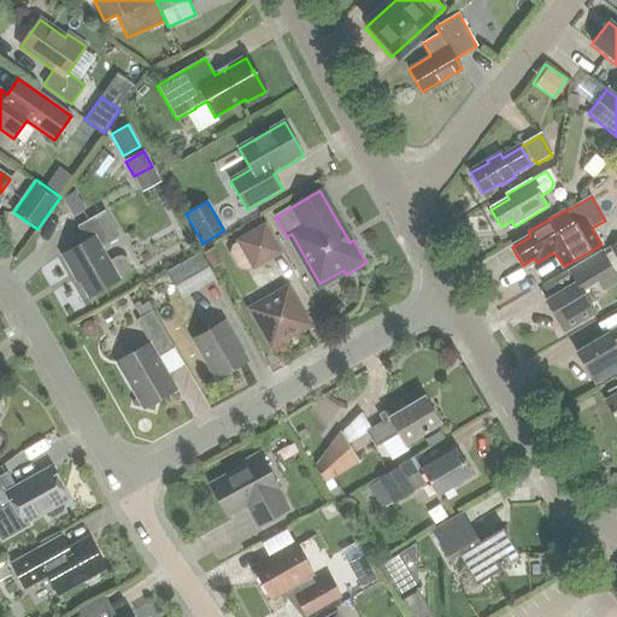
[(110,262),(103,248),(121,238),(106,212),(78,228),(88,242),(63,257),(71,272),(74,271),(89,298),(121,280),(119,278),(127,275),(130,271),(130,266),(127,259),(122,256),(117,257),(110,262)]
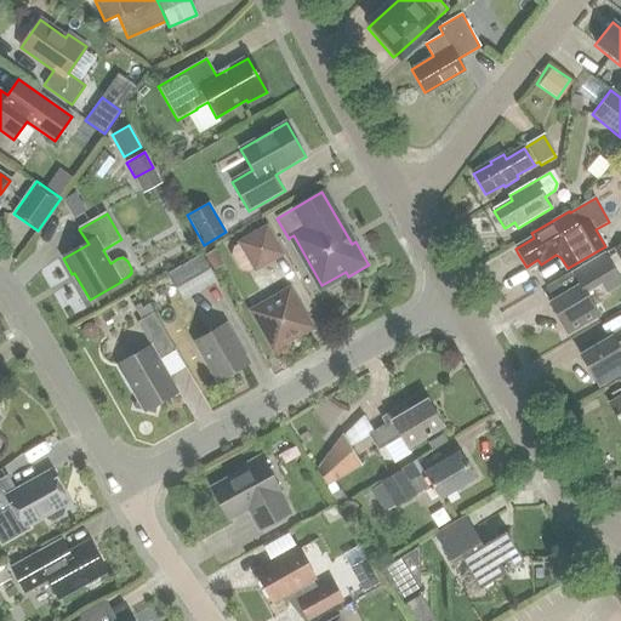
[(266,224),(235,241),(254,273),(284,255),(266,224)]
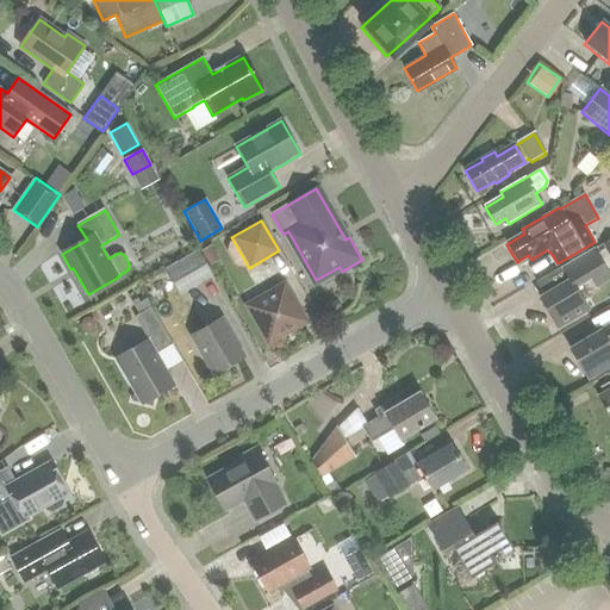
[(201,251),(211,267),(221,261),(211,246),(201,251)]
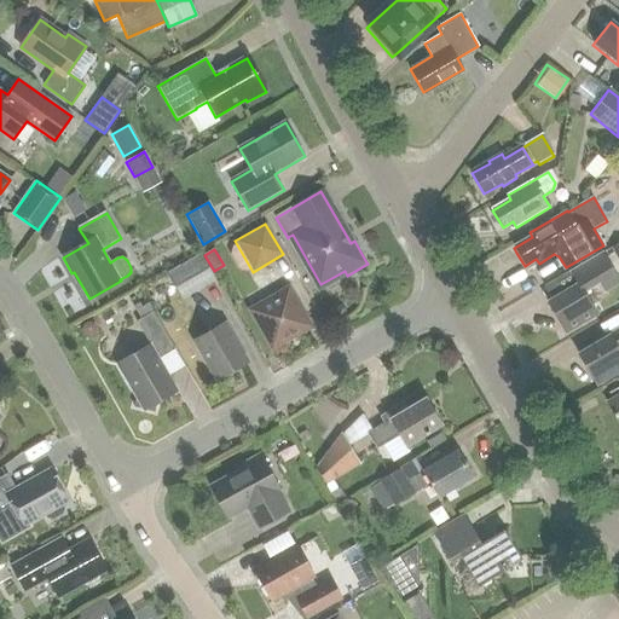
[(217,281),(201,254),(167,273),(181,300),(217,281)]
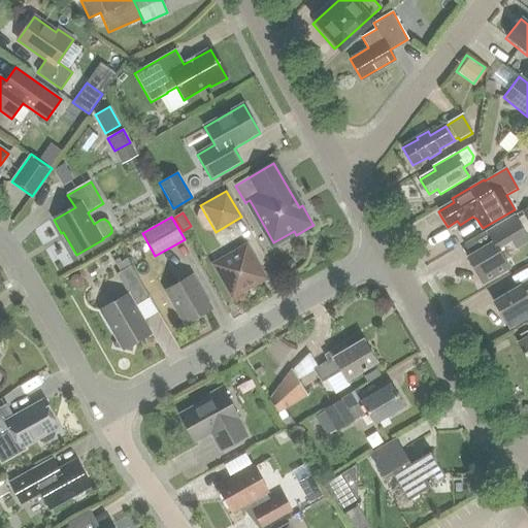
[(483,285),(509,269),(504,262),(520,254),(517,249),(527,242),(527,240),(525,235),(515,217),(488,232),(494,242),(467,258),(483,285)]
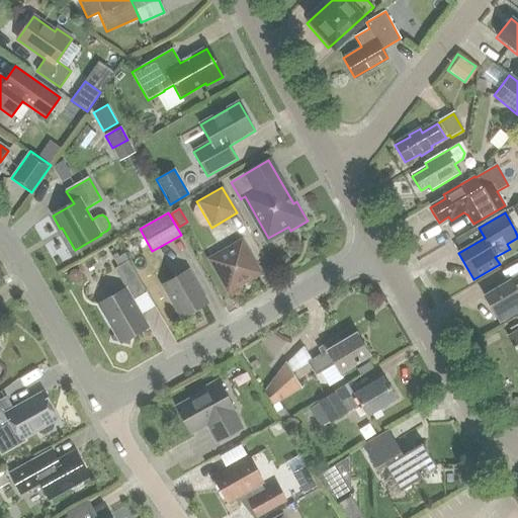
[(242,242),(210,260),(229,291),(260,274),(242,242)]
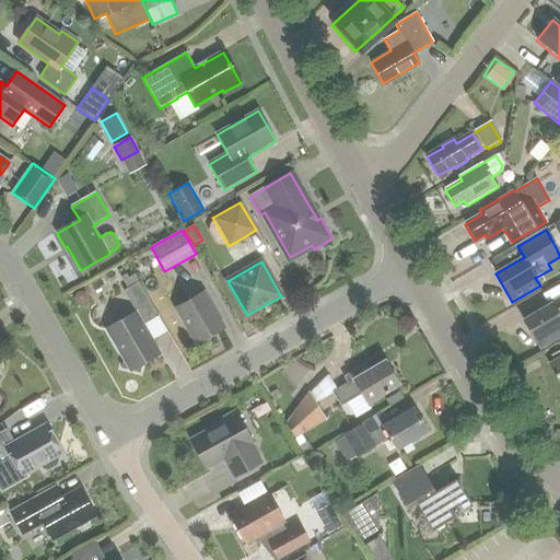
[(131,372),(132,372),(141,374),(142,365),(161,354),(142,322),(156,313),(159,317),(160,316),(140,282),(125,292),(137,313),(106,330),(125,361),(123,370),(130,371),(131,372)]
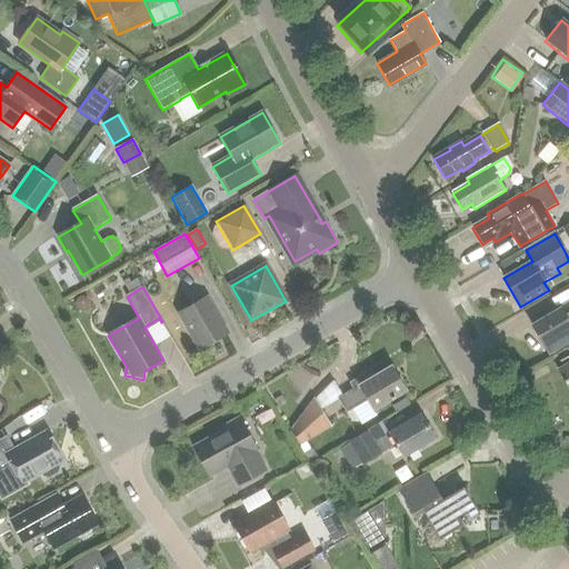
[(227,335),(207,298),(181,313),(201,349),(227,335)]
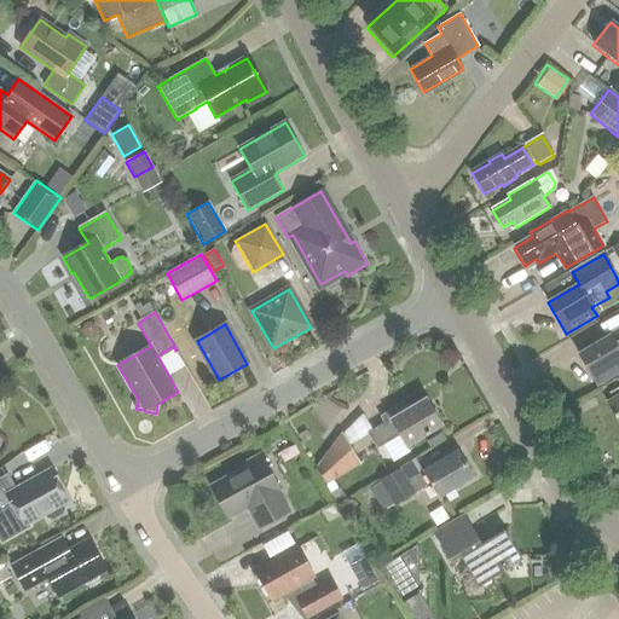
[(618,341),(613,346),(608,337),(578,356),(596,387),(618,372),(618,341)]
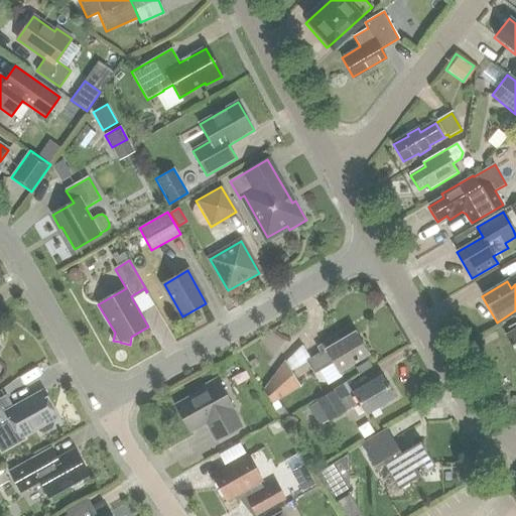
[(515,329),(505,336),(515,355),(515,329)]
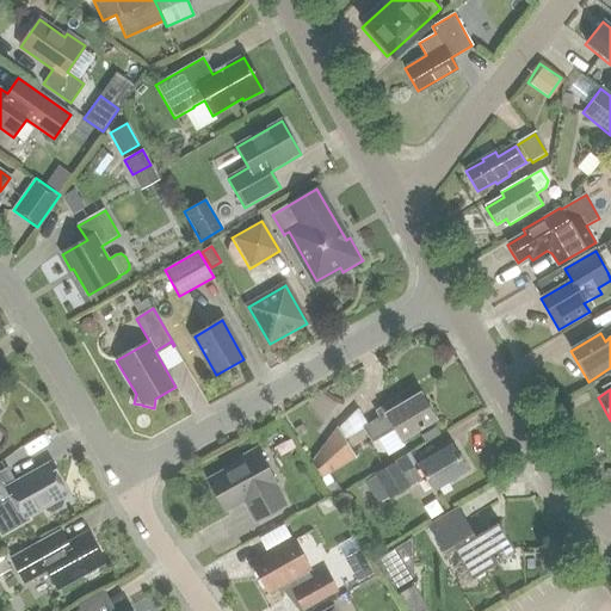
[(378,419),(366,426),(374,437),(370,439),(371,443),(378,438),(388,455),(403,446),(400,440),(436,420),(420,394),(402,405),(399,399),(375,412),(378,419)]
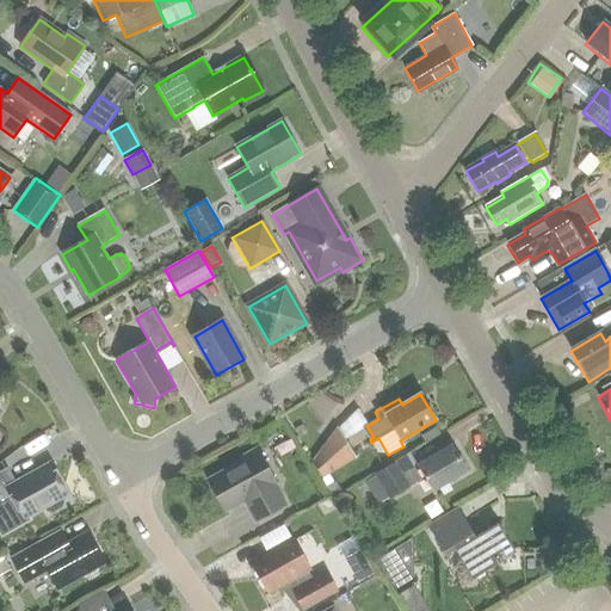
[(312,462),(323,481),(356,462),(337,430),(312,462)]
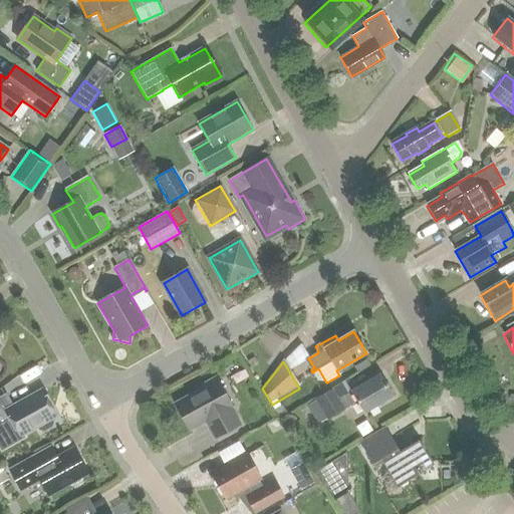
[(379,375),(339,400),(332,388),(314,398),(327,420),(343,411),(357,402),(364,414),(392,398),(379,375)]
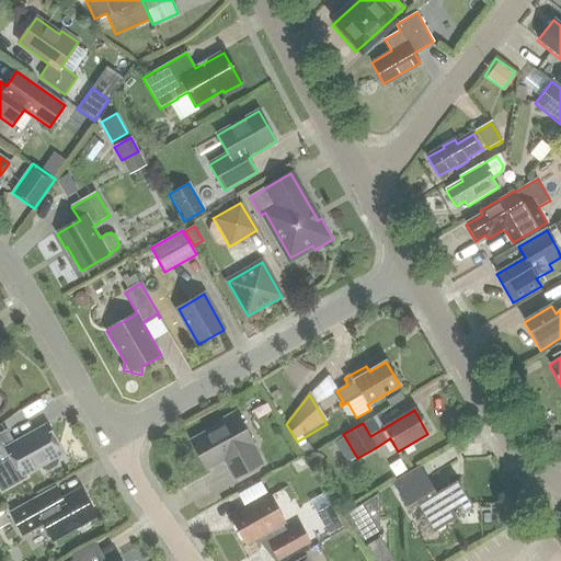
[(236,480),(262,465),(251,445),(253,444),(237,414),(219,424),(220,426),(192,443),(206,470),(226,459),(229,465),(228,466),(236,480)]
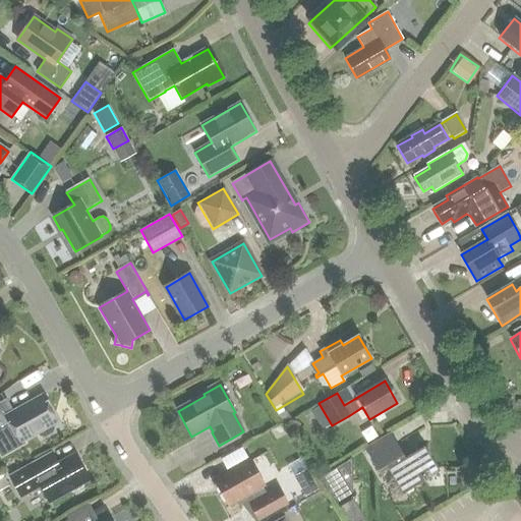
[(52,424),(56,422),(43,398),(12,414),(5,401),(0,403),(0,432),(12,426),(20,442),(39,432),(41,437),(45,438),(53,433),(54,428),(52,424)]
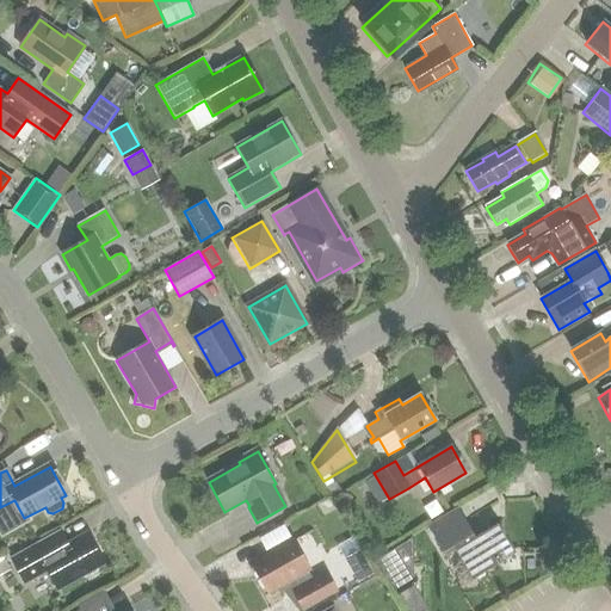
[(457,511),(429,528),(449,561),(450,560),(448,555),(455,550),(473,579),(514,553),(498,525),(474,539),(457,511)]
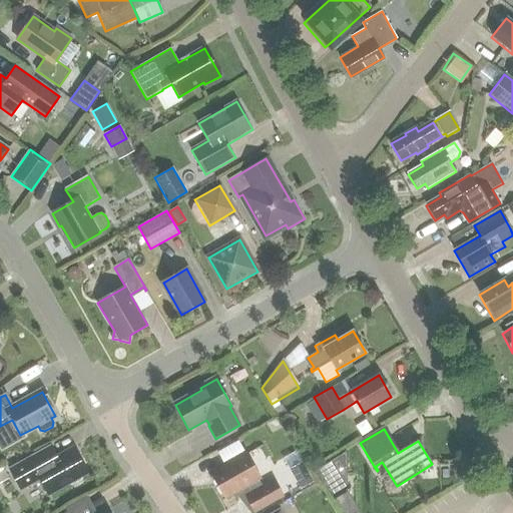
[(81,481),(82,476),(88,473),(74,449),(58,458),(51,447),(9,470),(21,491),(40,480),(49,495),(68,484),(73,485),(81,481)]
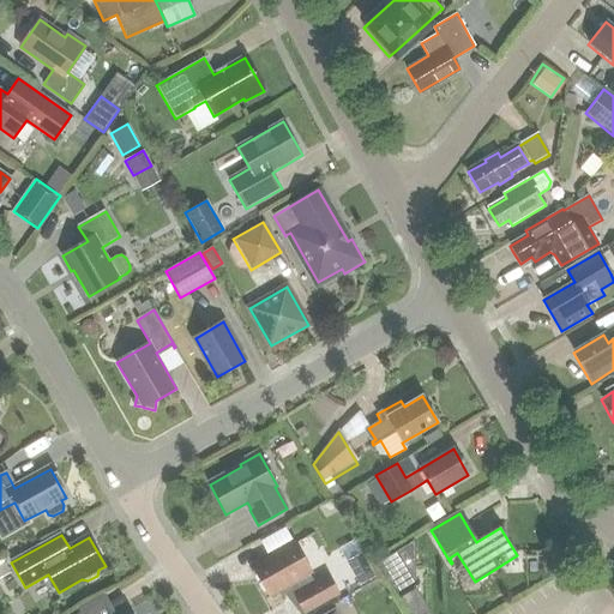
[(296,594),(294,595),(305,613),(338,595),(329,576),(314,584),(308,573),(311,572),(295,545),(253,567),(269,596),(290,584),(296,594)]
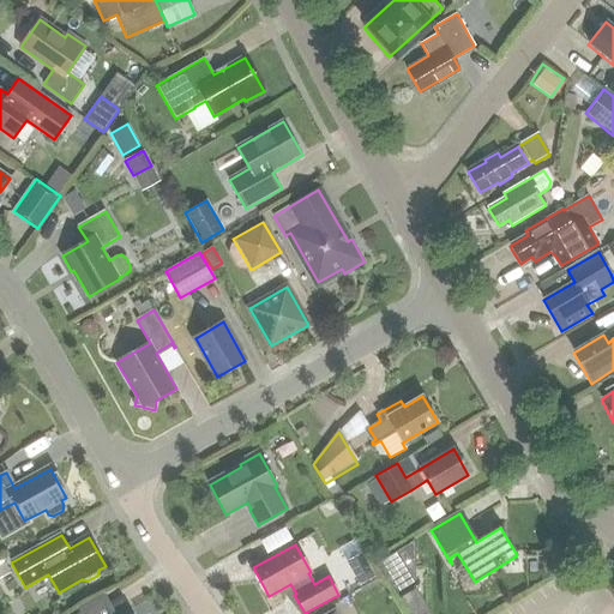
[(345,563),(359,585),(374,576),(361,553),(345,563)]
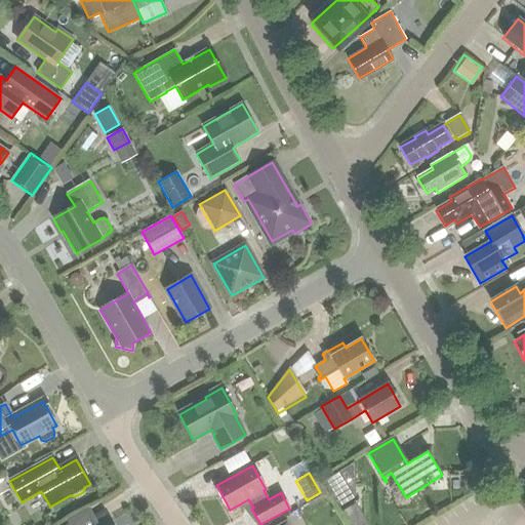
[(325,484),(338,507),(352,498),(337,476),(325,484)]
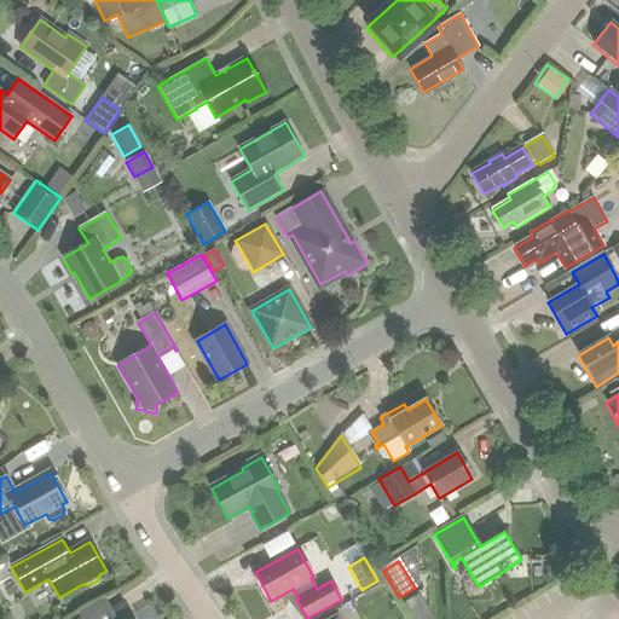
[(0,567),(0,583),(10,578),(4,566),(0,567)]
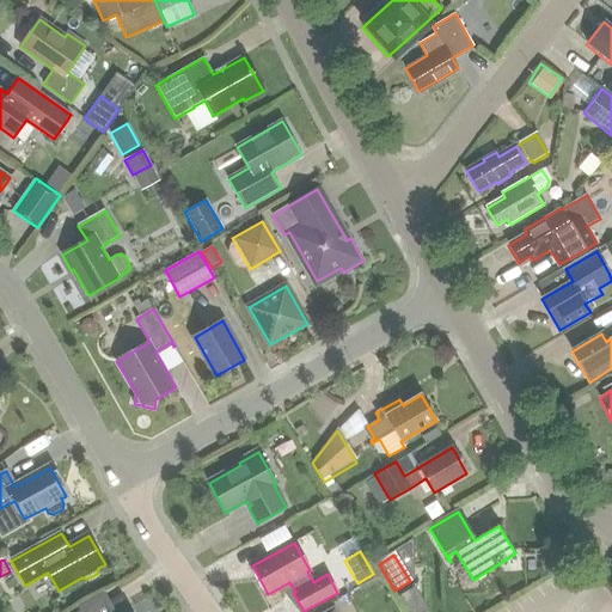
[(407,611),(428,611),(415,585),(398,592),(407,611)]
